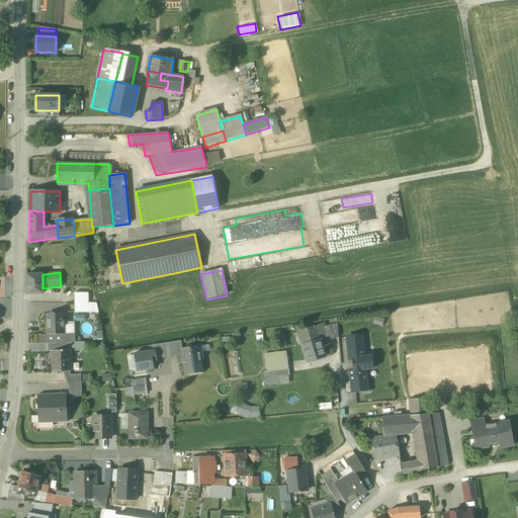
[(26,275),(25,294),(42,293),(42,288),(42,274),(26,275)]
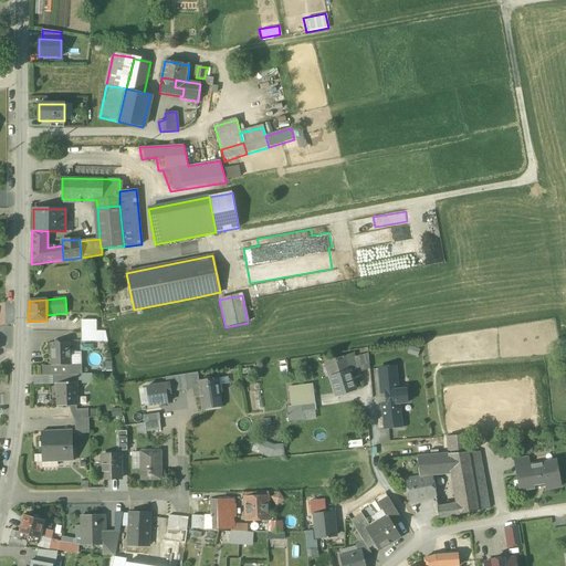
[(82,323),(82,333),(103,333),(103,324),(82,323)]
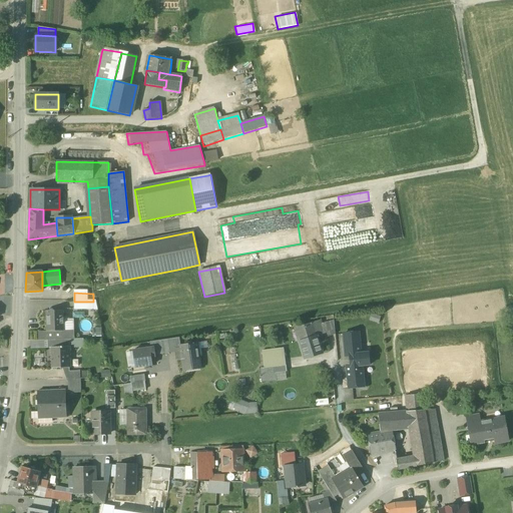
[(93,311),(93,302),(74,302),(73,310),(93,311)]
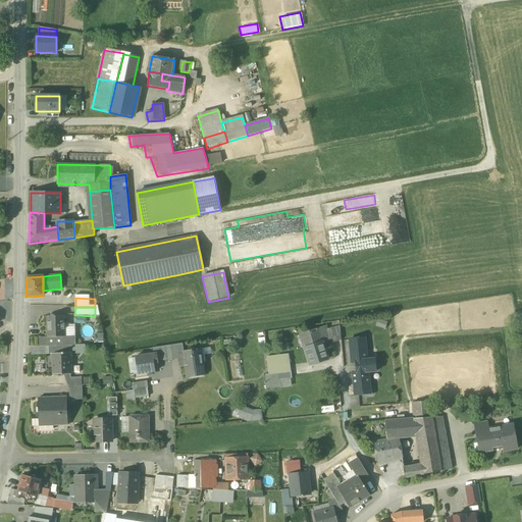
[(47,316),(48,337),(64,336),(64,324),(63,316),(47,316)]
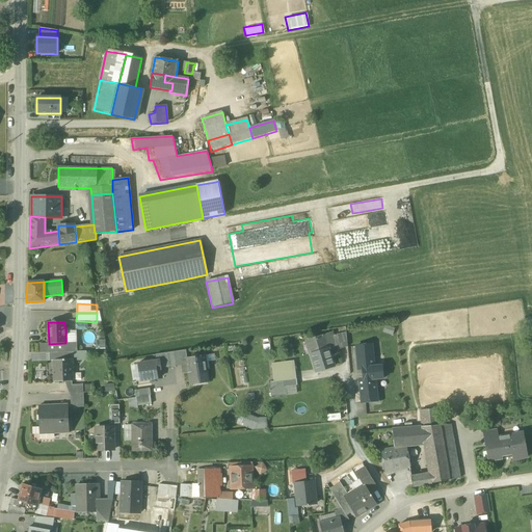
[(76,330),(65,330),(65,343),(77,343),(76,330)]
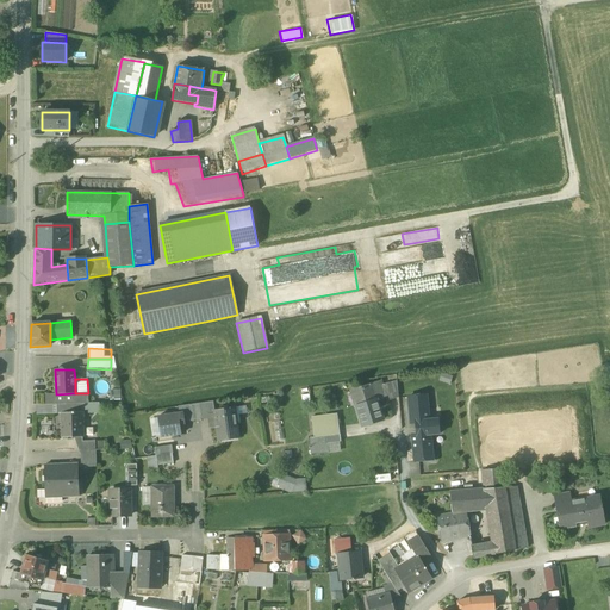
[(381,385),(386,402),(398,398),(397,381),(381,385)]
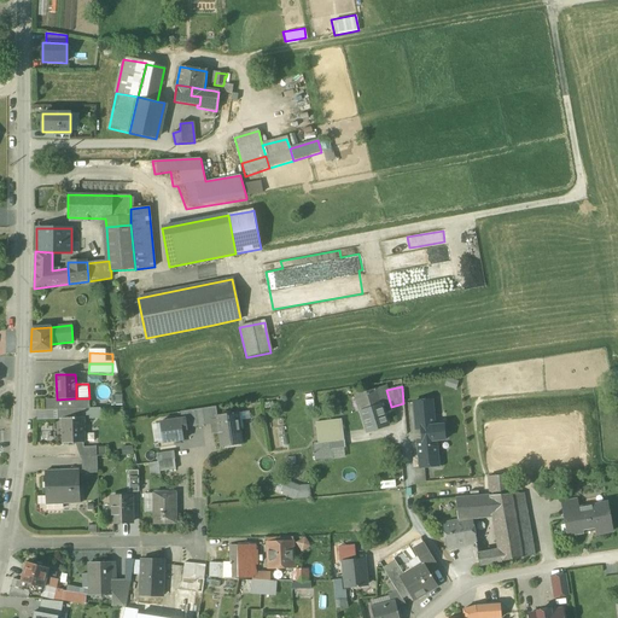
[(386,389),(377,392),(383,409),(388,408),(386,404),(390,403),(390,407),(391,407),(386,390),(386,389)]
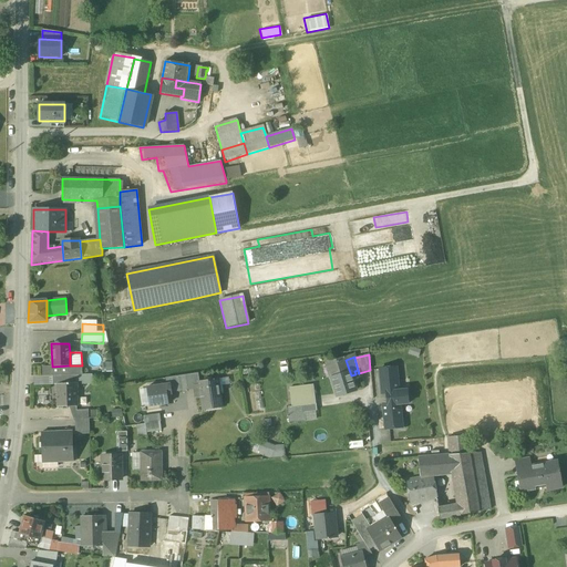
[(356,391),(351,375),(346,360),(346,358),(327,363),(338,397),(356,391)]
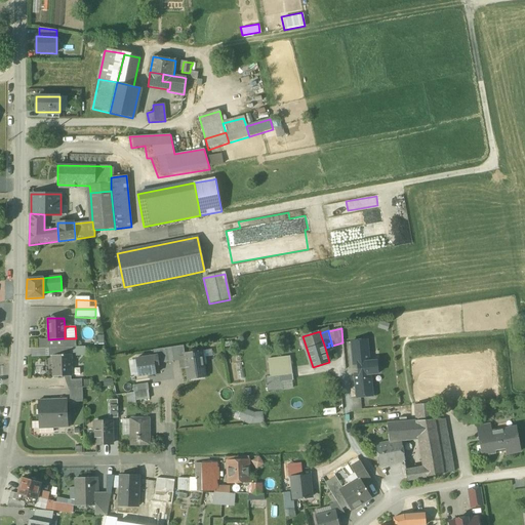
[(94,346),(104,345),(104,336),(94,336),(94,346)]
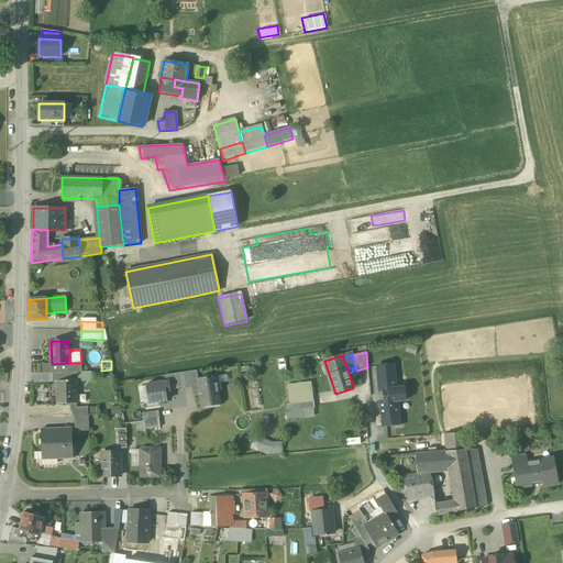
[(81,363),(69,363),(52,364),(41,364),(41,374),(50,374),(68,373),(76,373),(81,373),(81,363)]
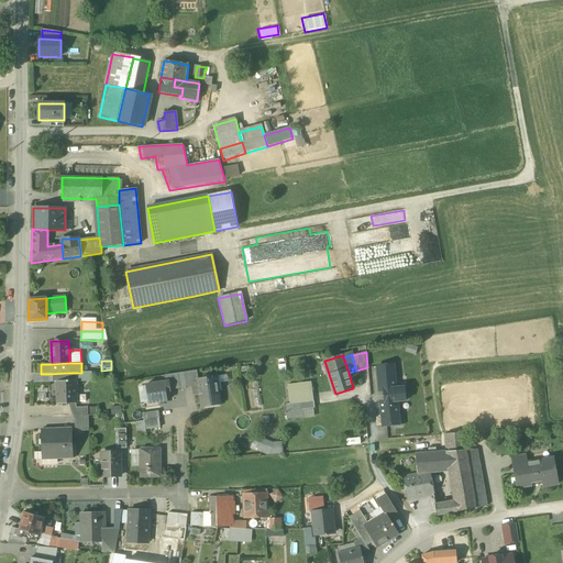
[(378,388),(382,390),(384,390),(396,389),(396,388),(394,365),(376,367),(378,388)]
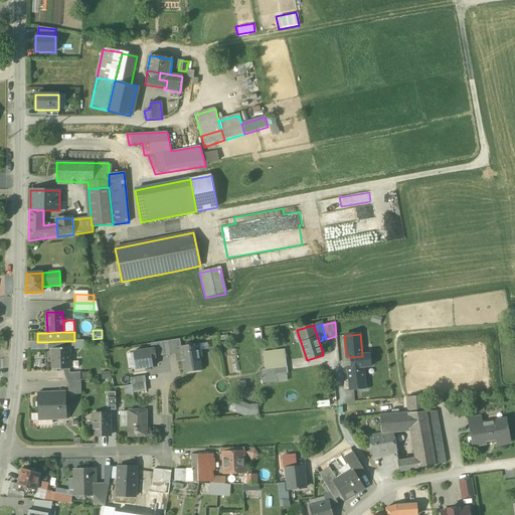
[(180,339),(167,341),(169,355),(176,354),(176,351),(181,350),(180,347),(181,347),(180,339)]
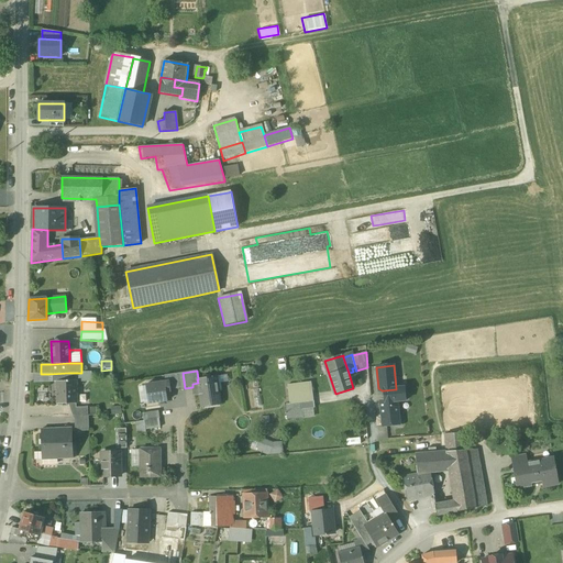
[(81,373),(76,373),(77,379),(83,379),(81,382),(92,381),(91,372),(81,373)]
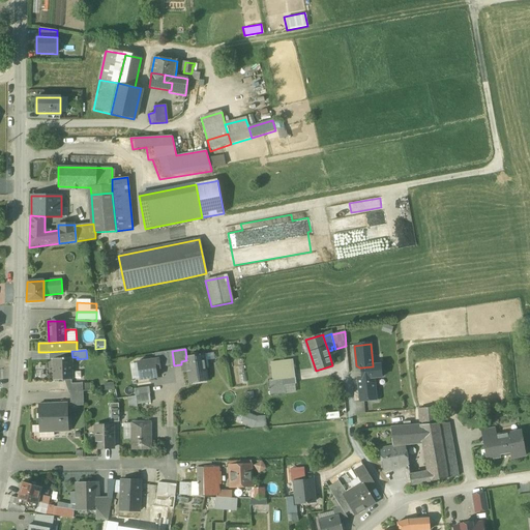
[(64,351),(47,352),(47,360),(53,360),(65,359),(64,351)]
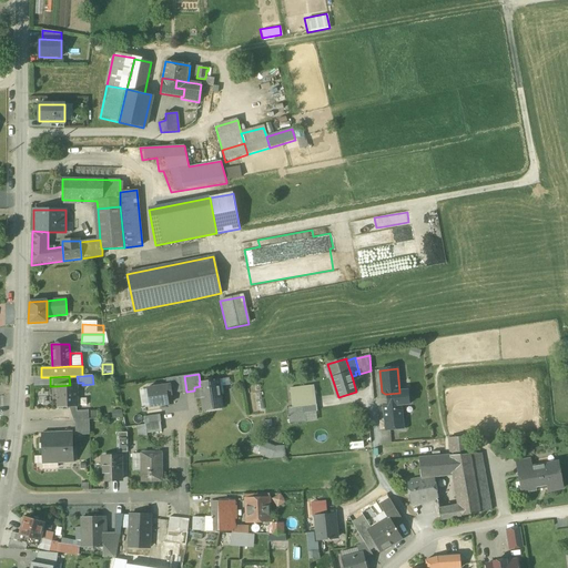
[(34,387),(50,386),(50,377),(41,377),(34,377),(34,387)]
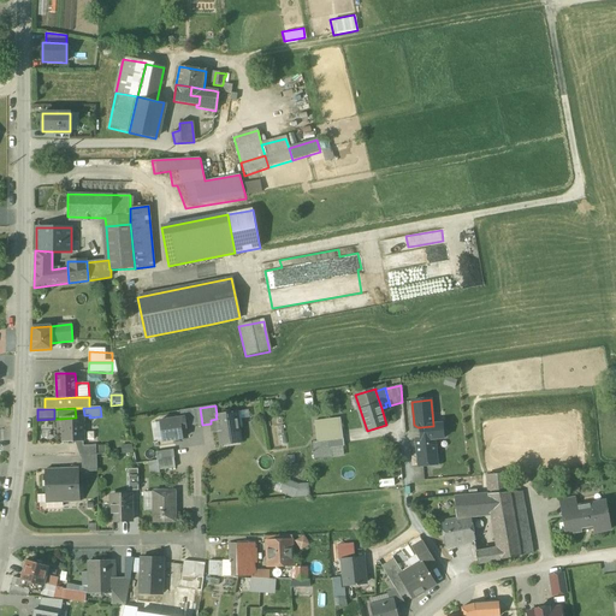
[(187,427),(195,425),(193,409),(179,410),(181,418),(185,418),(187,427)]
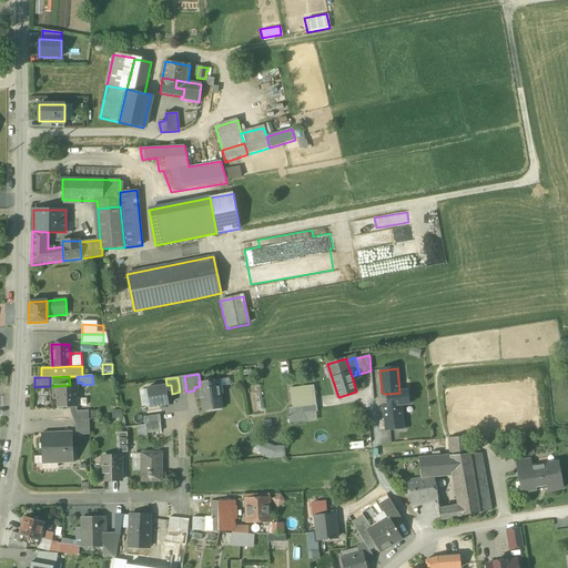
[(199,383),(200,386),(202,399),(203,408),(222,405),(219,379),(200,383),(199,383)]
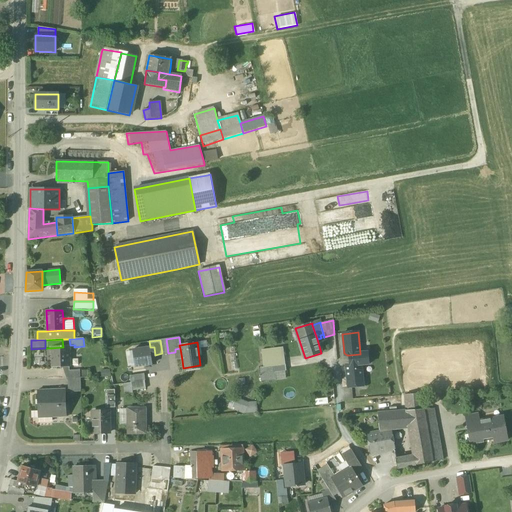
[(51,348),(52,368),(70,367),(69,347),(63,347),(51,348)]
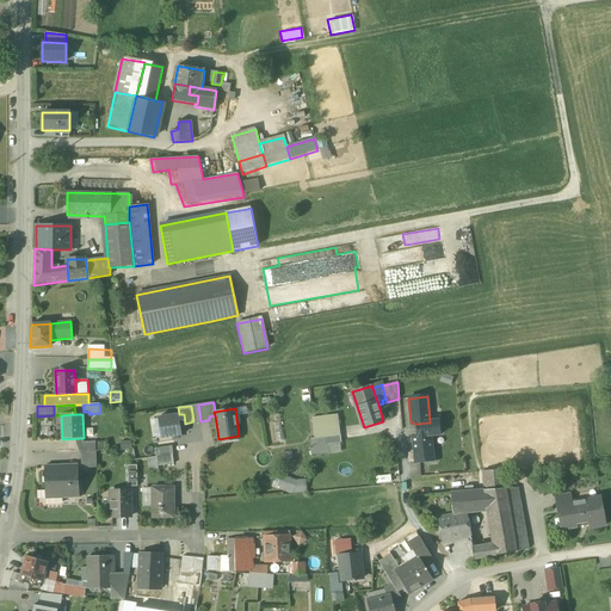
[(159,419),(161,438),(181,436),(180,426),(185,425),(185,424),(184,414),(179,414),(158,418),(159,419)]
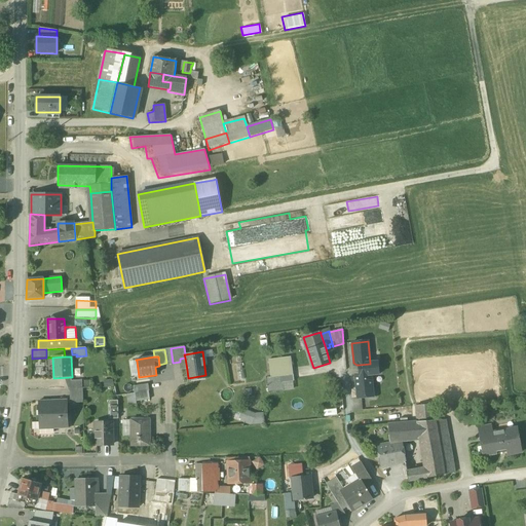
[(269,360),(271,377),(293,375),(291,358),(269,360)]
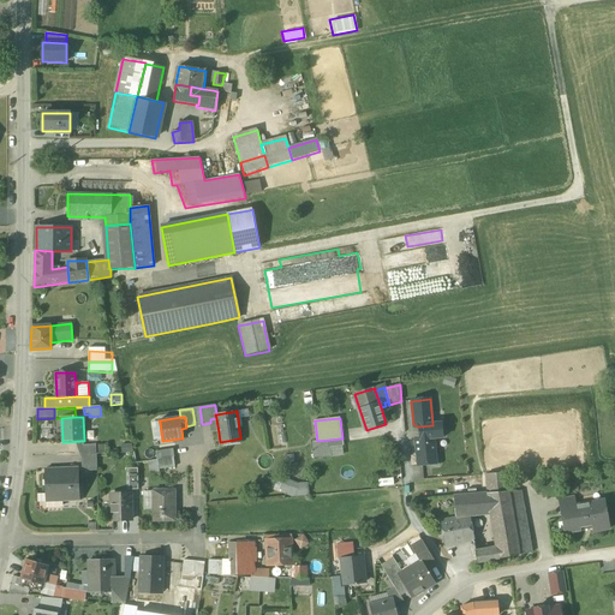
[(154,442),(162,441),(160,422),(151,423),(154,442)]
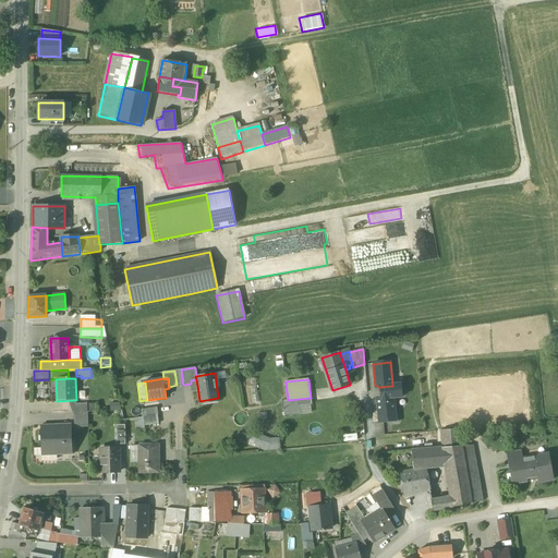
[(381,398),(381,399),(393,398),(402,398),(401,384),(392,385),(392,386),(380,387),(381,398)]
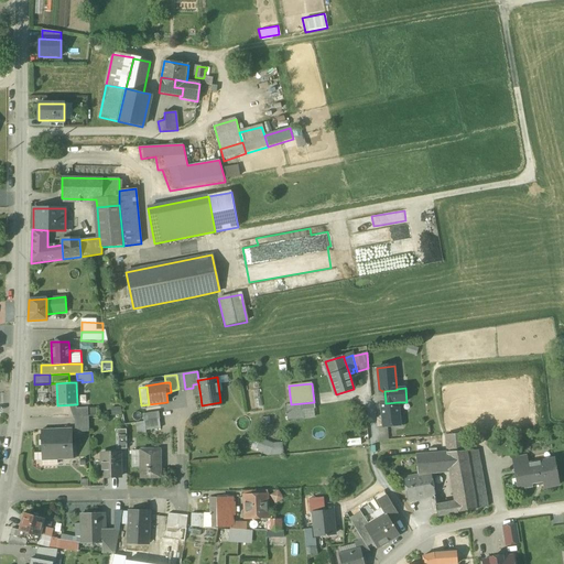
[(291,404),(292,412),(314,409),(315,409),(314,402),(291,404)]
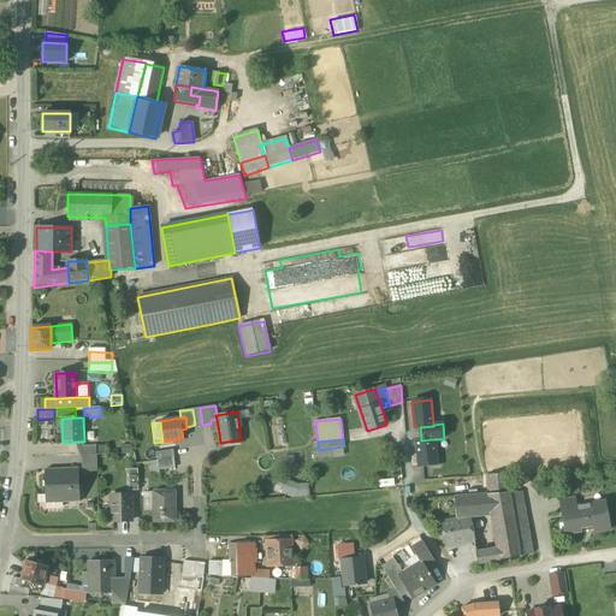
[(431,467),(432,468),(438,467),(439,466),(439,460),(438,458),(437,458),(434,439),(421,440),(421,439),(419,439),(416,443),(418,467),(431,466),(431,467)]
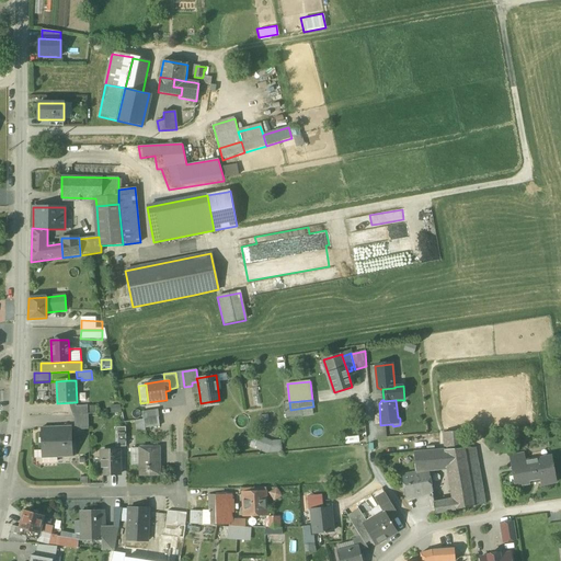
[(290,410),(289,402),(285,403),(287,419),(313,415),(312,407),(290,410)]
